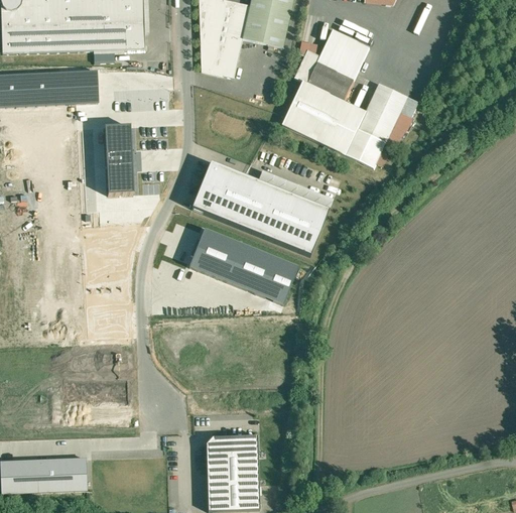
[(1,0),(1,1),(3,52),(145,48),(143,0),(1,0)]
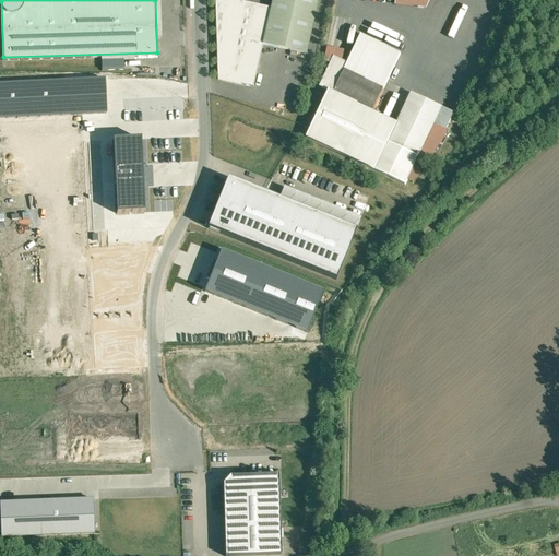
[(271,6),(247,0),(214,0),(217,78),(241,83),(241,82),(253,84),(262,42),(271,6)]
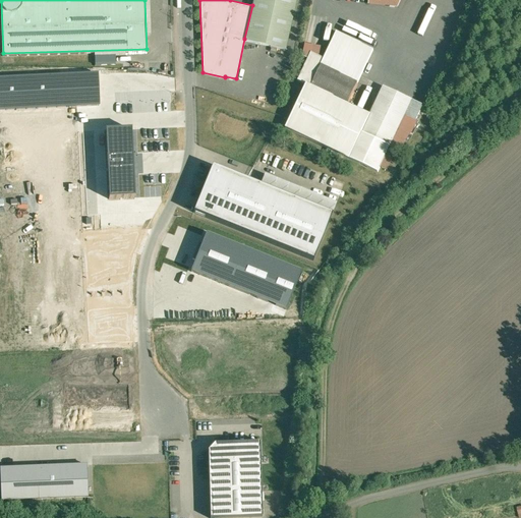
[(253,0),(252,5),(244,39),(286,48),(295,0),(253,0)]
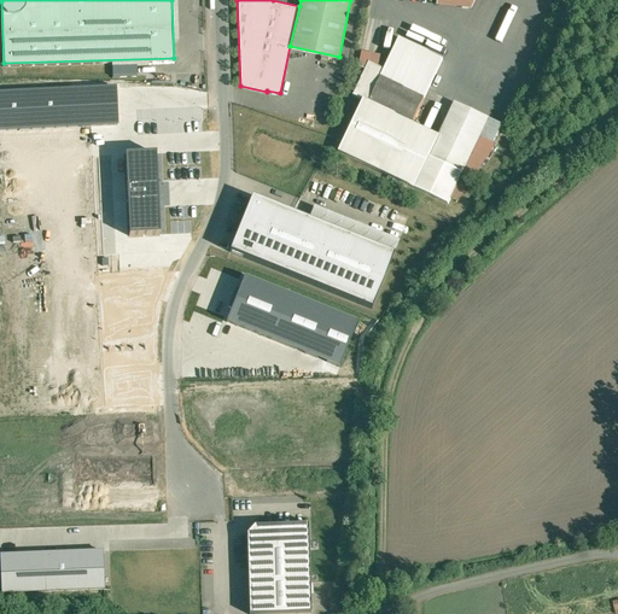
[(425,95),(380,74),(369,97),(414,118),(425,95)]
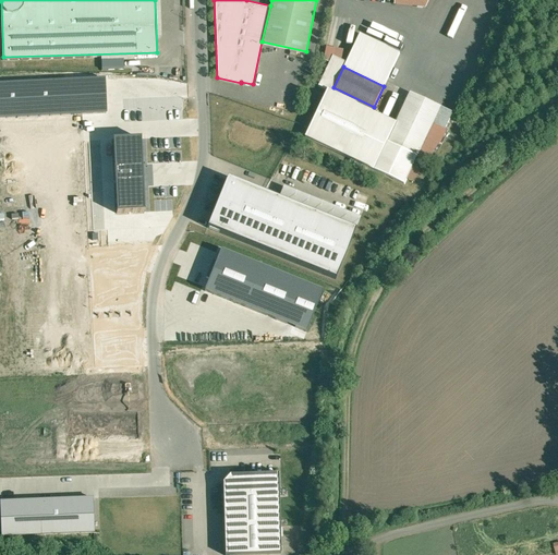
[(105,74),(0,79),(0,113),(106,109),(105,74)]
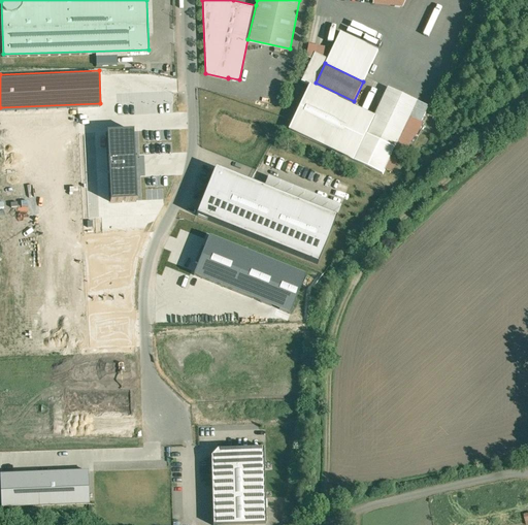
[(376,113),(309,83),(289,127),(384,172),(393,152),(395,146),(367,133),(376,113)]
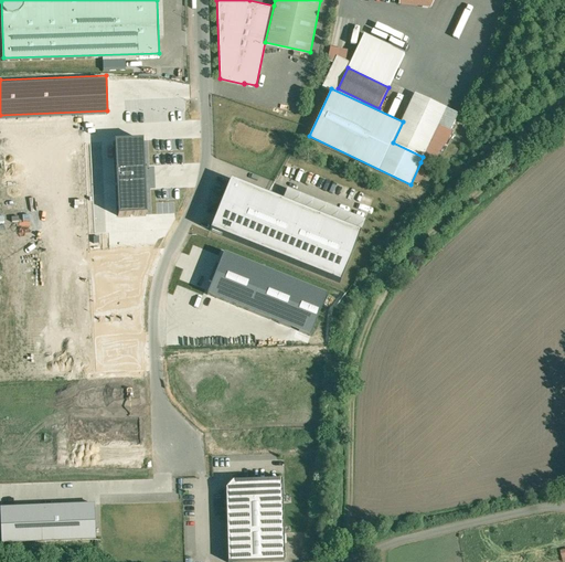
[(403,122),(393,142),(423,157),(420,162),(428,166),(443,146),(459,112),(416,92),(403,122)]
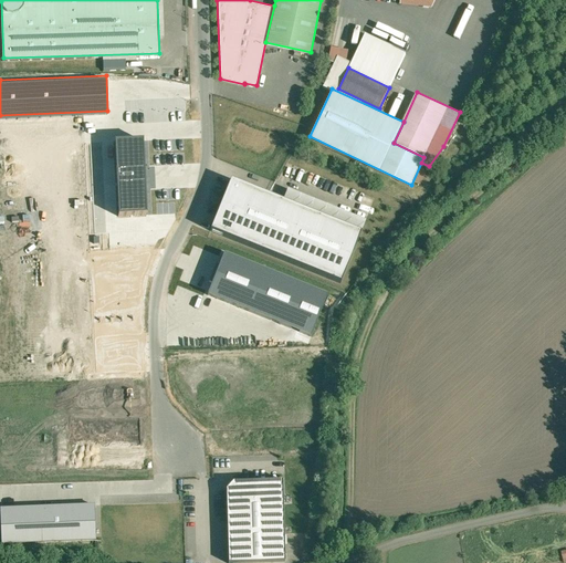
[(146,132),(111,134),(114,217),(149,215),(146,132)]
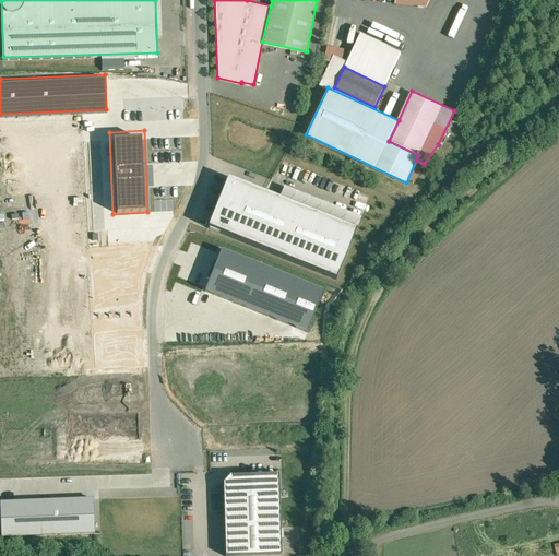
[(280,197),(227,176),(207,225),(336,276),(356,227),(280,197)]
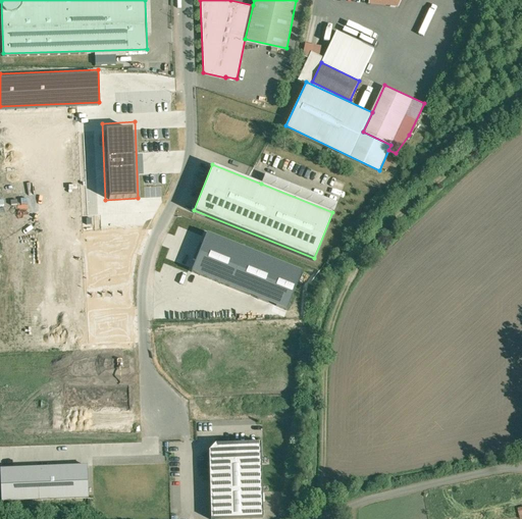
[(261,184),(332,212),(336,202),(265,172),(261,184)]
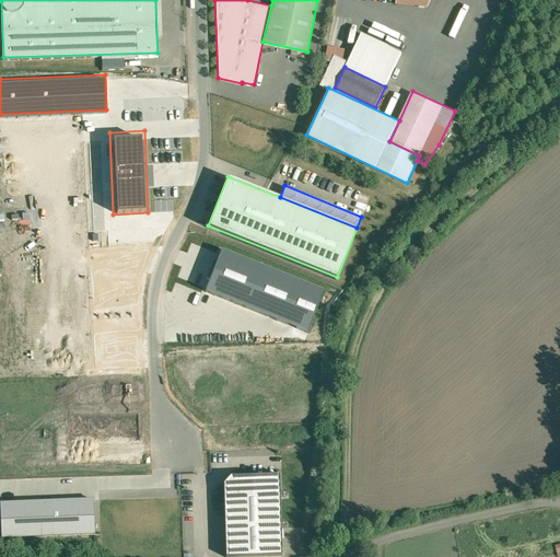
[(221,245),(205,287),(307,327),(324,286),(221,245)]
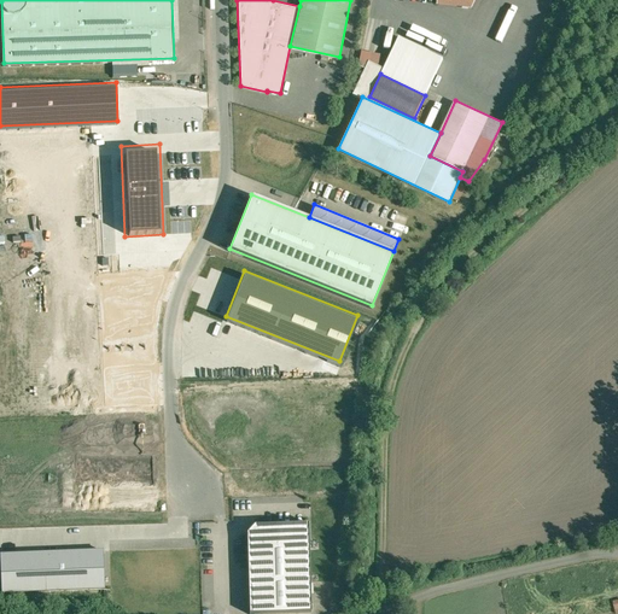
[(249,532),(252,613),(310,610),(307,521),(256,524),(249,532)]
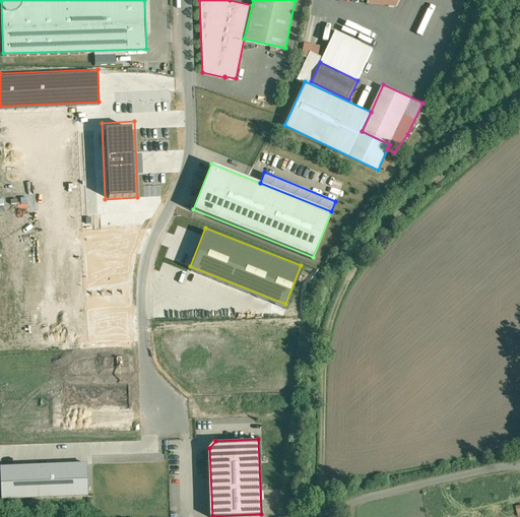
[(0,463),(0,467),(1,497),(87,494),(86,460),(0,463)]
